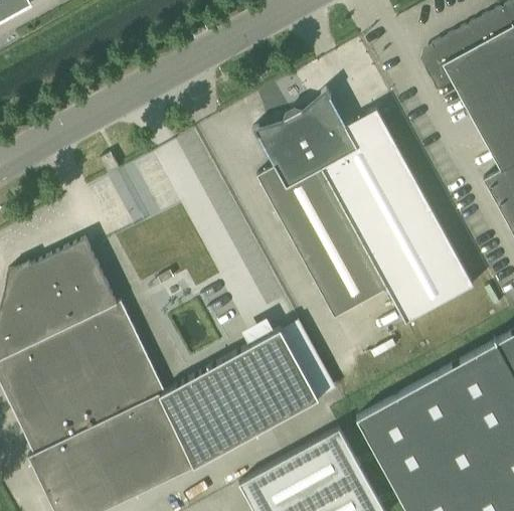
[(0,0),(0,21),(31,4),(29,0),(0,0)]
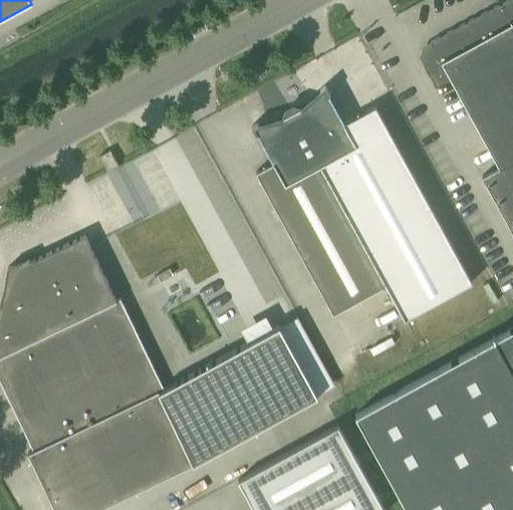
[(512,1),(504,5),(503,9),(512,26),(512,1)]
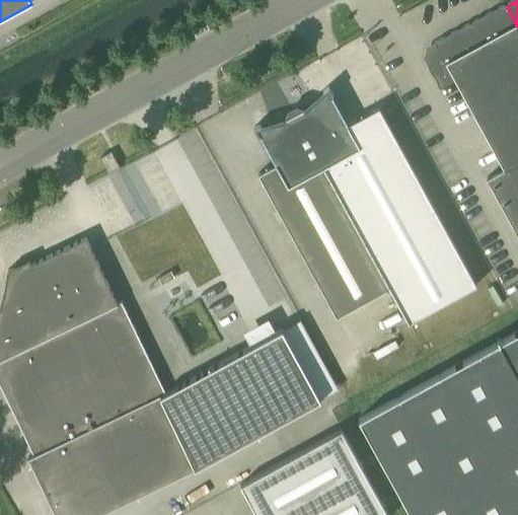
[(469,27),(435,46),(437,49),(431,68),(429,69),(441,92),(456,84),(505,172),(488,181),(517,236),(517,26),(508,9),(505,8),(473,24),(472,28),(469,27)]
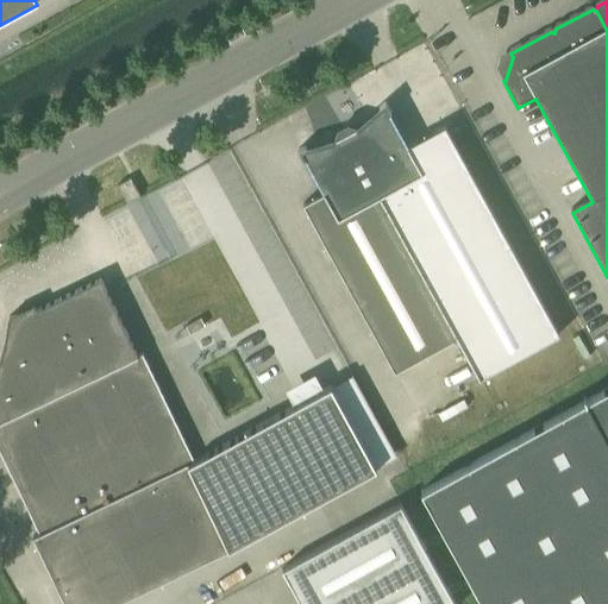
[(344,132),(458,341),(481,382),(561,338),(446,130),(411,149),(387,105),(359,130),(349,129),(344,132)]
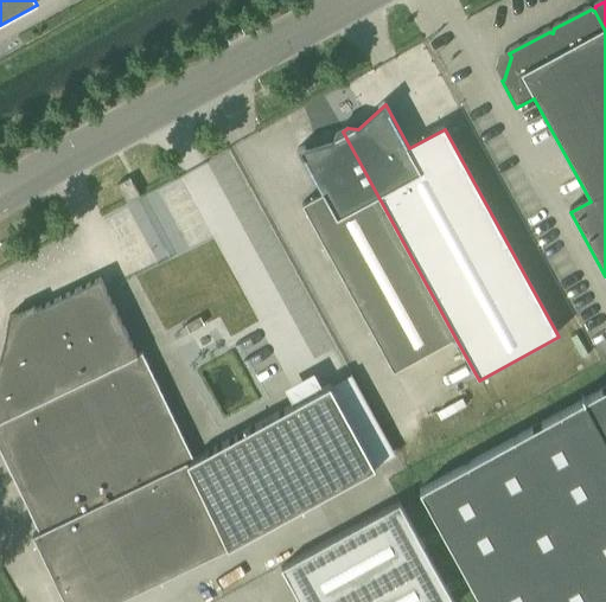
[(304,206),(395,375),(457,340),(343,132),(338,134),(336,142),(298,153),(321,196),(304,206)]
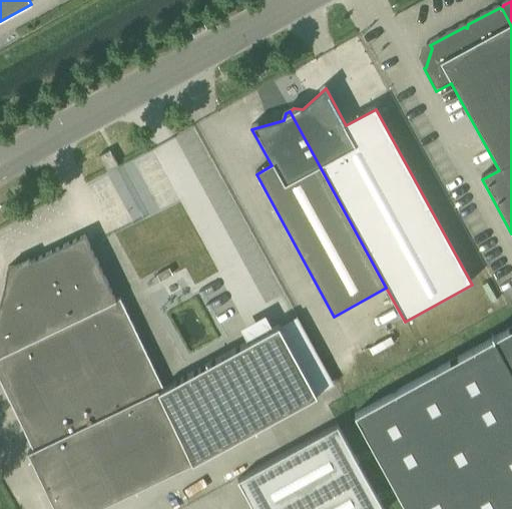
[(100,159),(109,175),(120,169),(110,153),(100,159)]
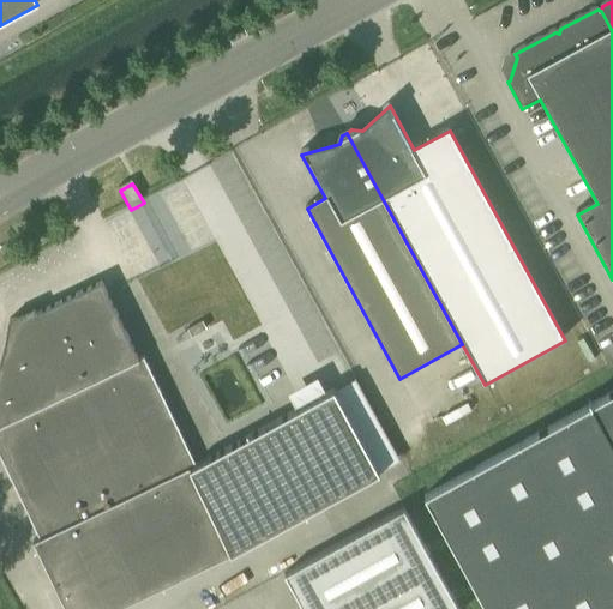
[(256,300),(248,300),(268,338),(268,339),(282,367),(311,353),(311,347),(298,321),(289,323),(288,307),(286,301),(283,276),(295,299),(293,267),(278,239),(263,240),(263,239),(252,239),(258,251),(264,251),(265,279),(254,285),(269,284),(268,263),(282,291),(270,293),(256,300)]
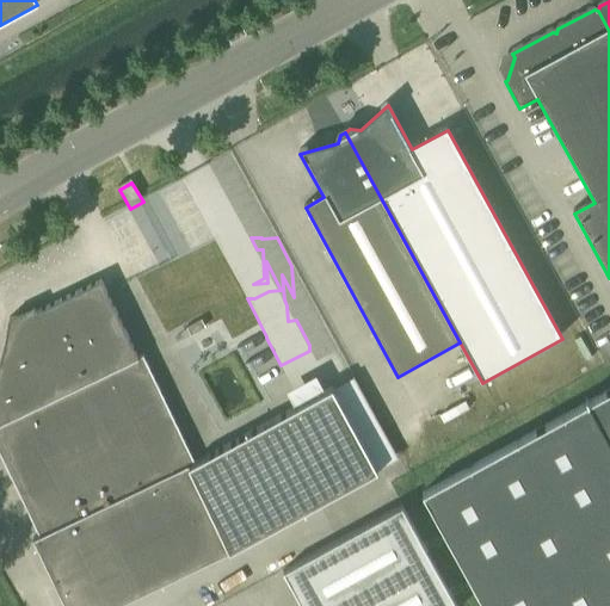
[(124,605),(230,555),(379,475),(333,391),(196,467),(145,358),(140,360),(103,284),(37,315),(35,310),(11,322),(7,344),(1,366),(0,369),(0,455),(41,539),(35,543),(65,605),(124,605)]
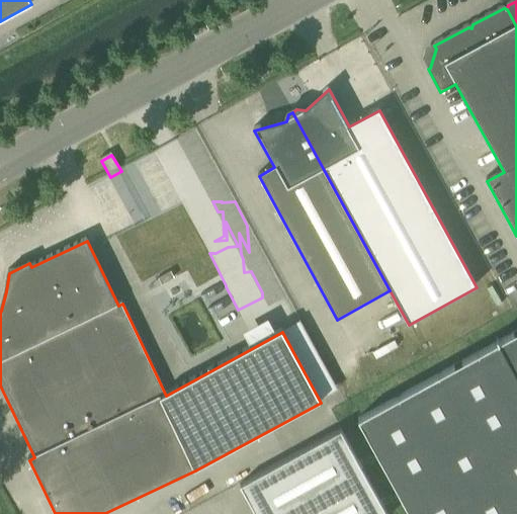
[(516,334),(359,421),(410,513),(516,513),(516,334)]
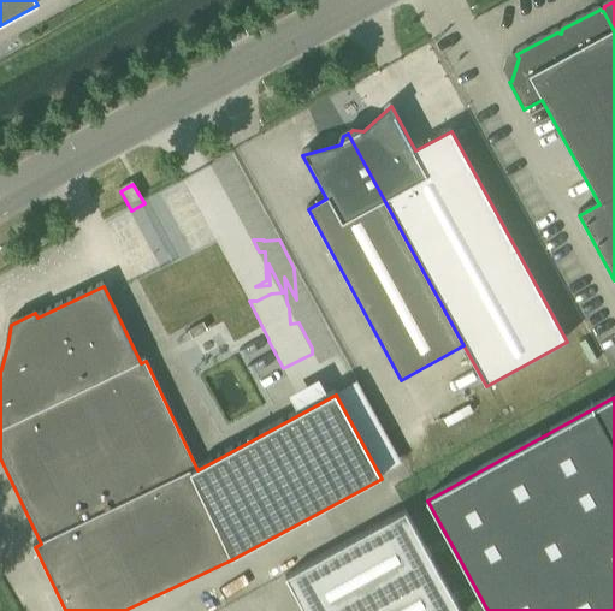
[(459,610),(407,515),(288,580),(305,610),(459,610)]
